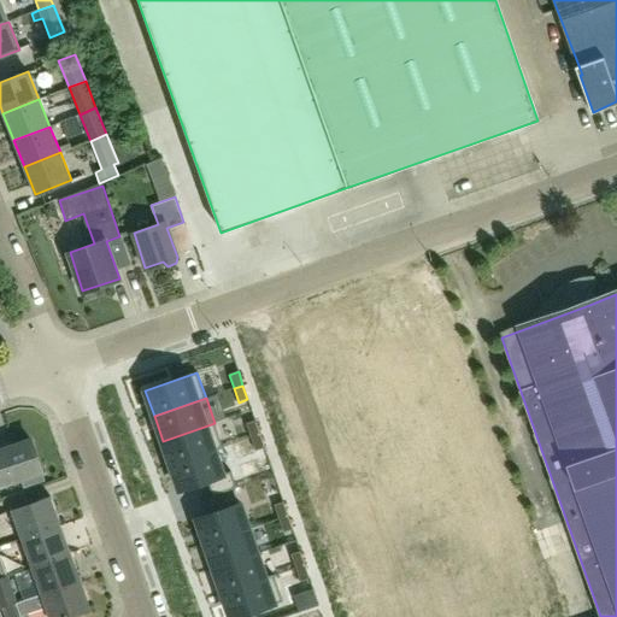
[(246,424),(251,438),(259,434),(256,421),(246,424)]
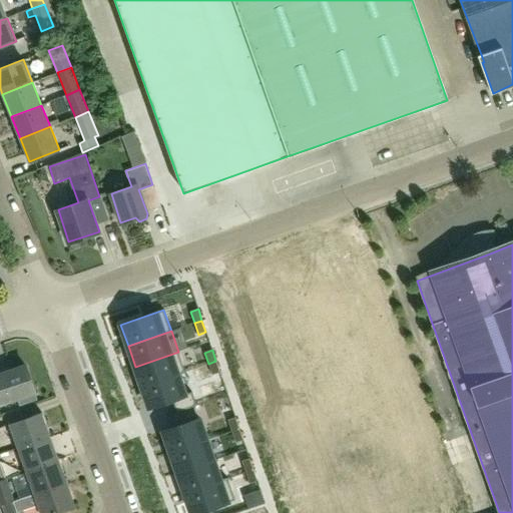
[(178,352),(135,367),(142,387),(185,372),(178,352)]
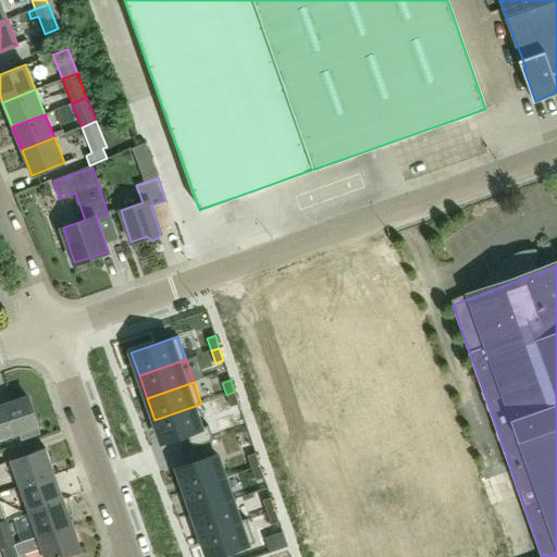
[(231,407),(238,405),(234,392),(226,395),(231,407)]
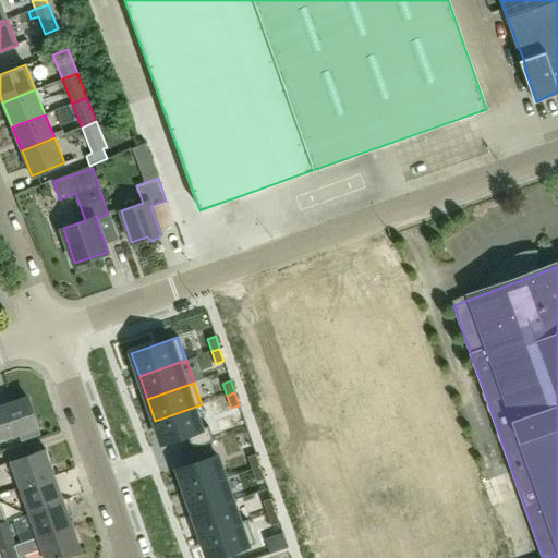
[(0,438),(37,425),(27,397),(0,405),(0,438)]
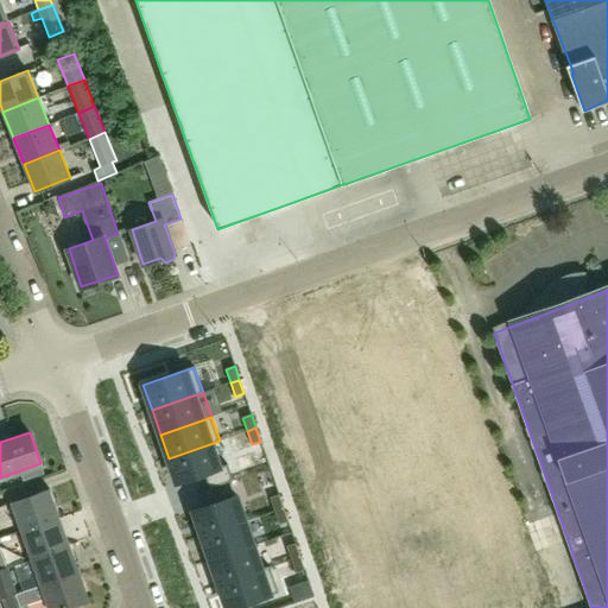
[(220,441),(169,458),(177,483),(228,467),(220,441)]
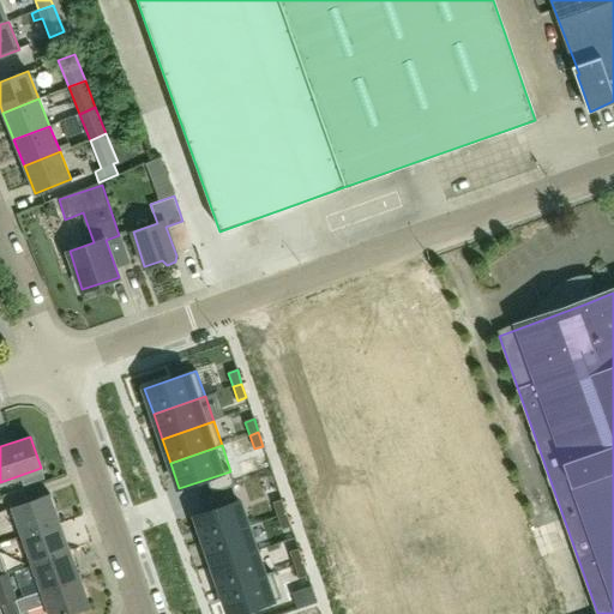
[(12,507),(22,536),(60,522),(50,494),(12,507)]
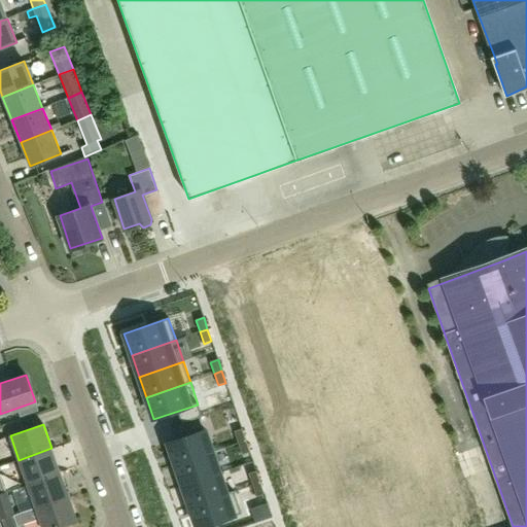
[(212,428),(168,443),(176,465),(219,450),(212,428)]
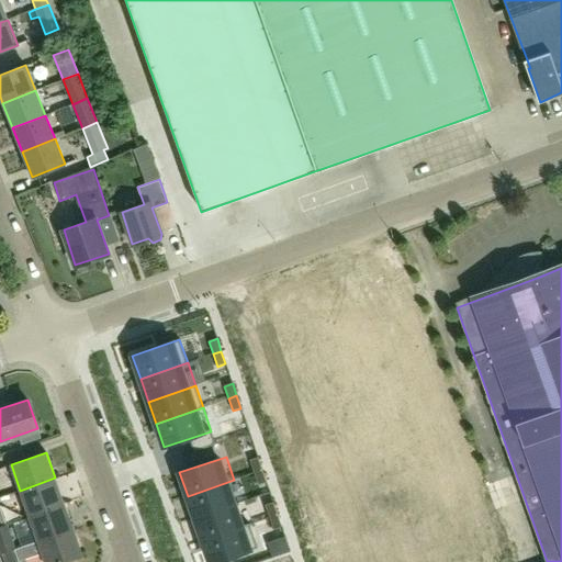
[(249,460),(254,473),(262,470),(258,457),(249,460)]
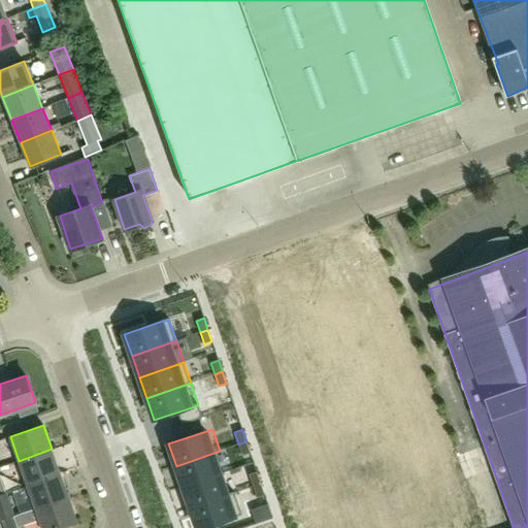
[(246,441),(238,444),(242,456),(251,453),(246,441)]
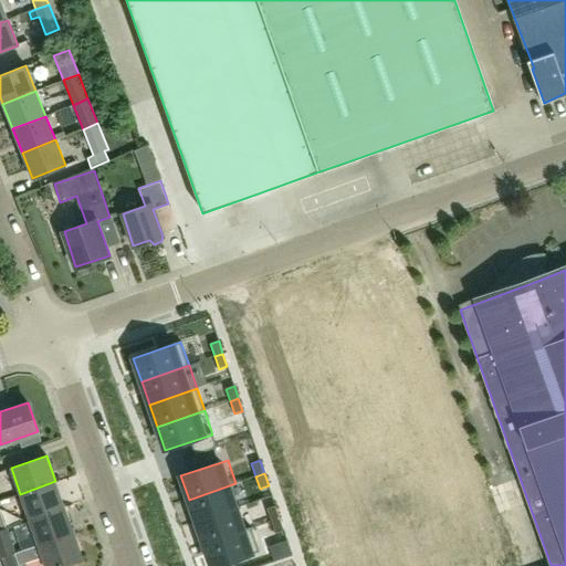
[(55,481),(20,494),(29,520),(65,507),(55,481)]
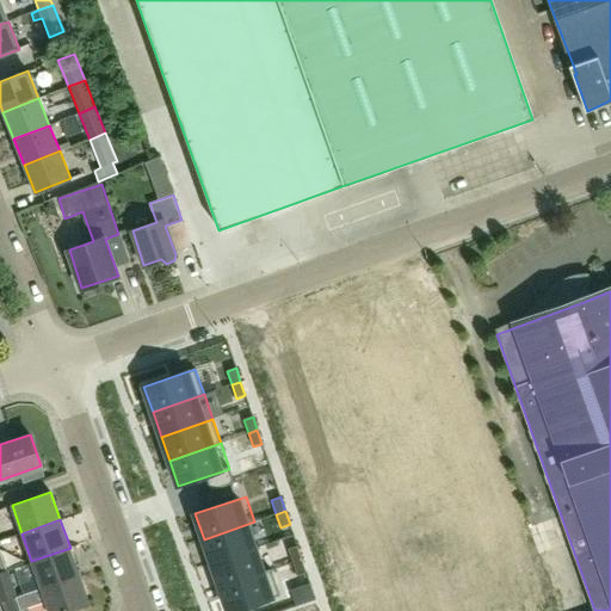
[(254,522),(204,539),(211,563),(254,549),(263,545),(254,522)]
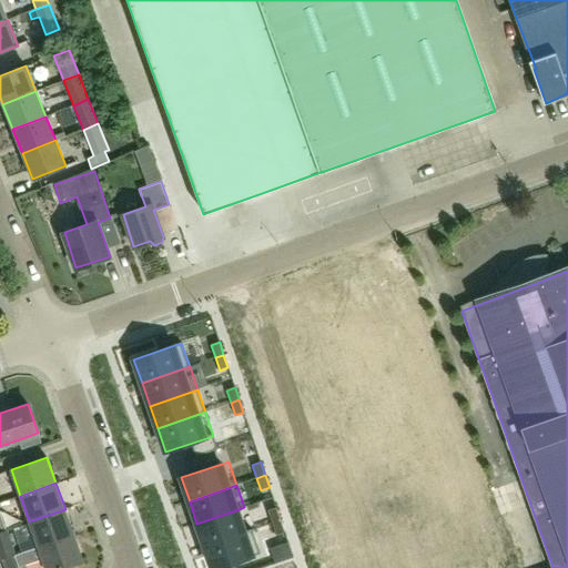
[(272,523),(281,520),(276,507),(267,510),(272,523)]
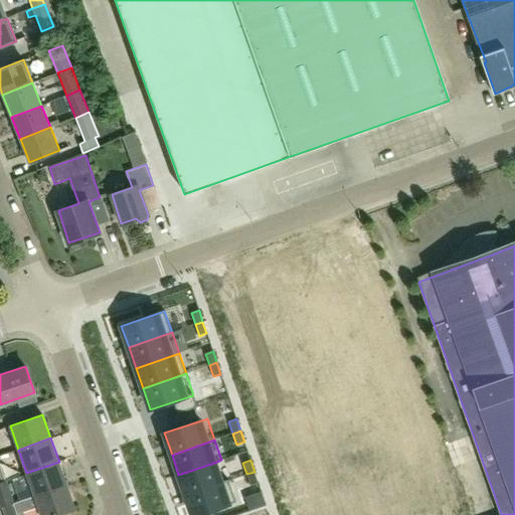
[(35,496),(67,485),(59,462),(26,473),(33,492),(12,499),(14,503),(35,496)]
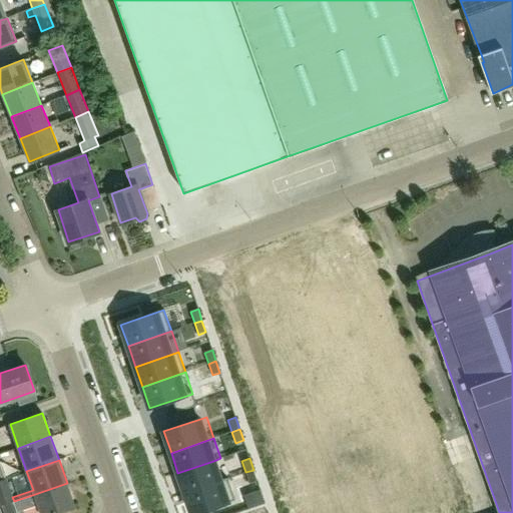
[(220,481),(213,461),(177,473),(184,493),(220,481)]
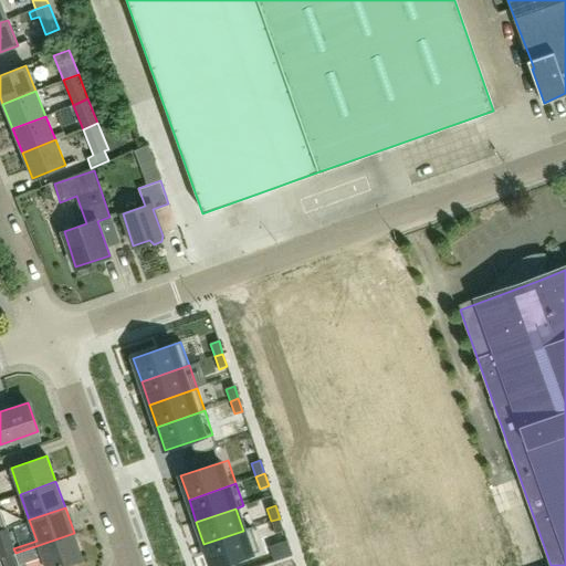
[(271,521),(275,534),(284,531),(280,519),(271,521)]
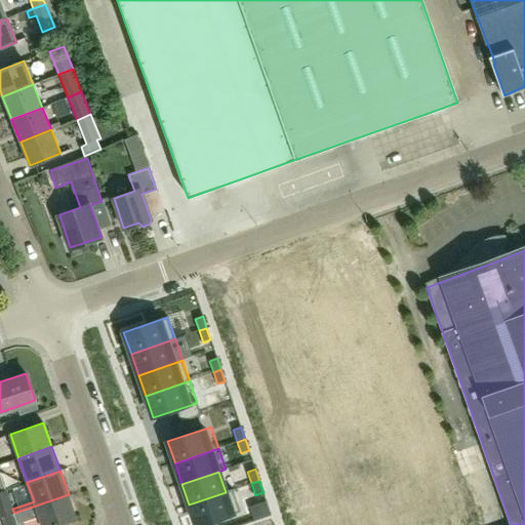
[(14,513),(12,509),(6,490),(0,491),(0,510),(3,517),(14,513)]
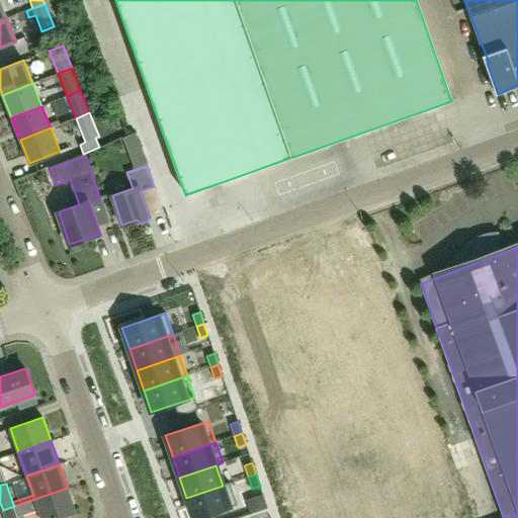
[(223,486),(186,498),(193,517),(199,517),(238,505),(231,484),(223,486)]
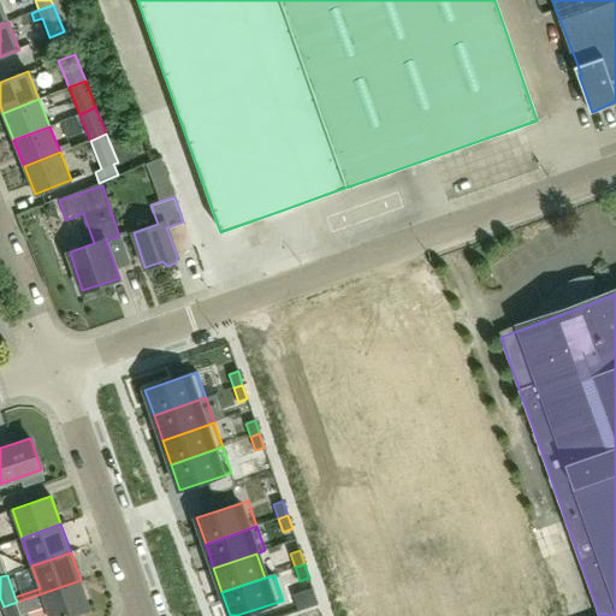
[(576,575),(567,579),(576,606),(586,603),(576,575)]
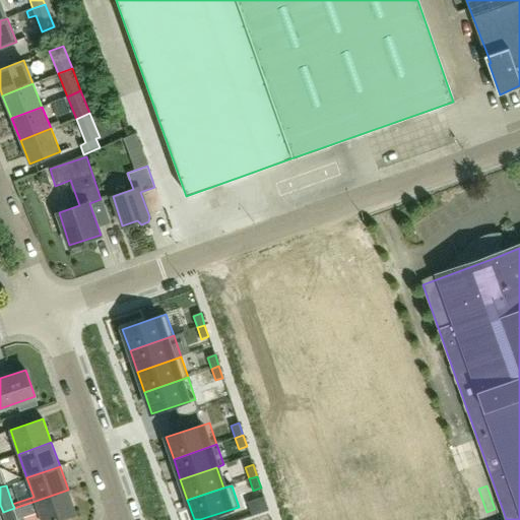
[(36,501),(14,508),(17,516),(18,519),(39,512),(42,519),(60,519),(76,514),(68,490),(36,501)]
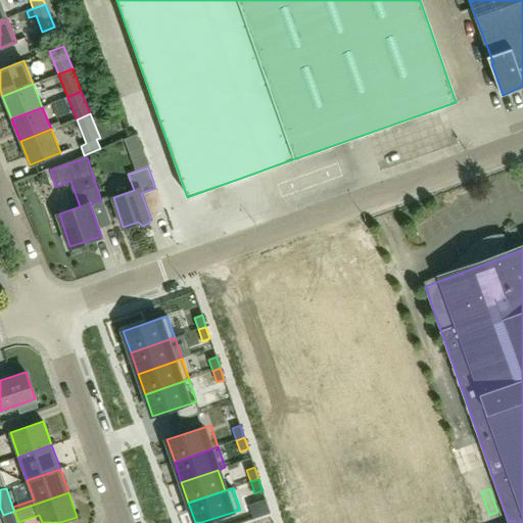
[(17,519),(14,511),(3,515),(5,522),(18,522),(17,519)]
